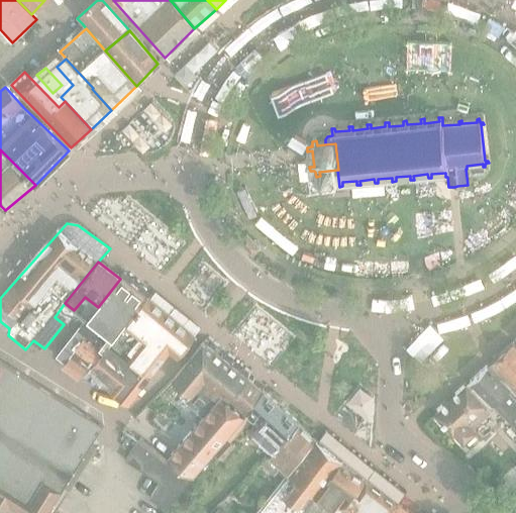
[(126,327),(147,299),(120,279),(98,307),(115,321),(102,338),(111,345),(126,327)]
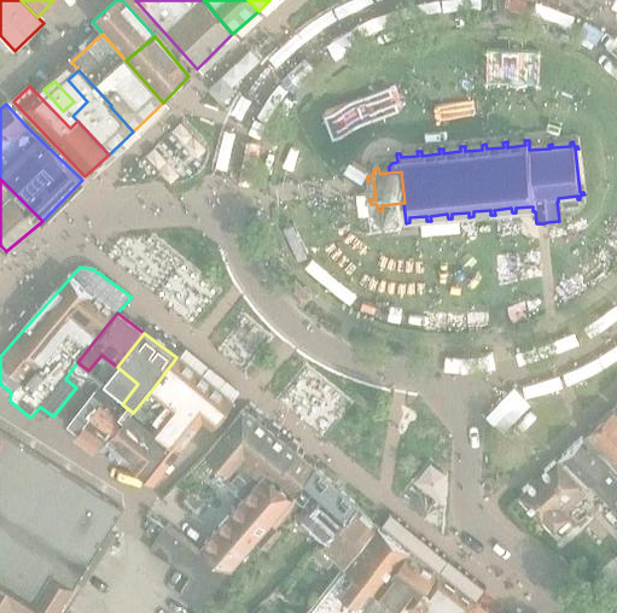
[(124,424),(110,438),(112,441),(110,444),(133,463),(132,465),(153,484),(179,451),(180,453),(203,422),(214,430),(233,406),(176,357),(151,391),(133,413),(124,424)]
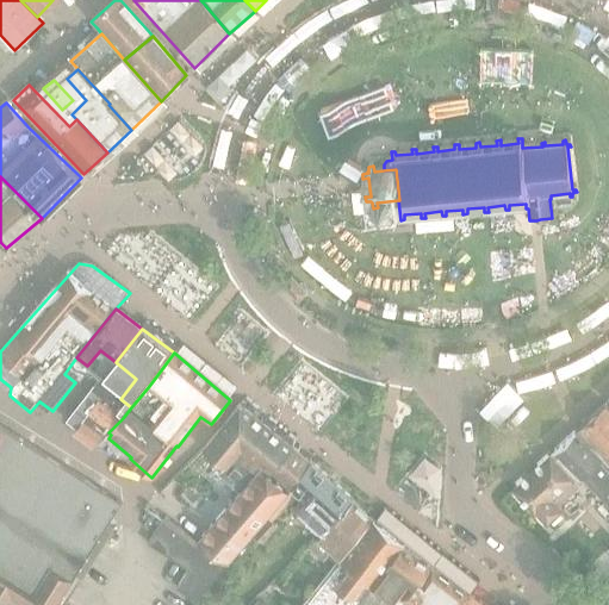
[(109,432),(123,418),(100,401),(73,436),(94,450),(109,432)]
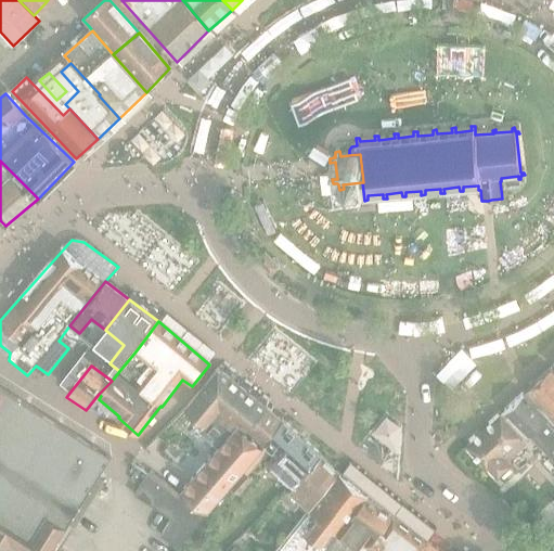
[(267,410),(219,369),(185,410),(201,425),(197,430),(201,433),(204,431),(205,434),(198,441),(215,455),(179,496),(209,521),(265,456),(245,435),(267,410)]
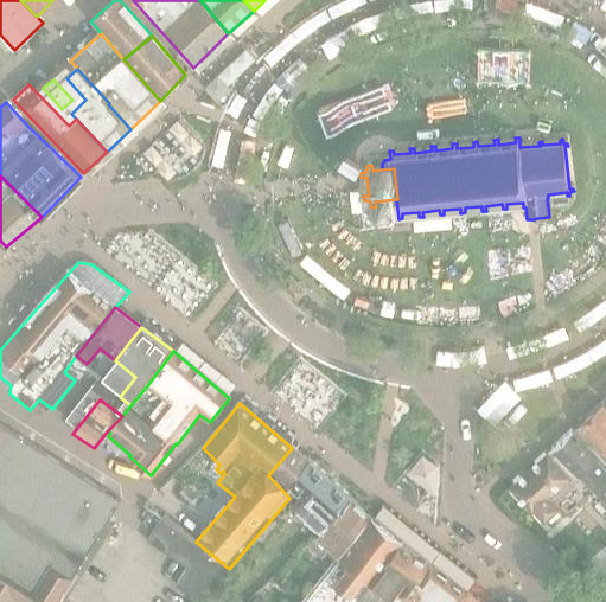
[(603,455),(605,458),(605,409),(601,405),(578,428),(604,454),(603,455)]
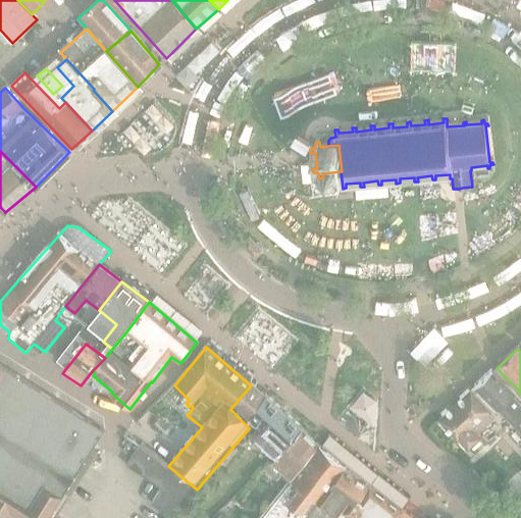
[(0,508),(15,517),(50,517),(104,433),(0,367),(0,508)]
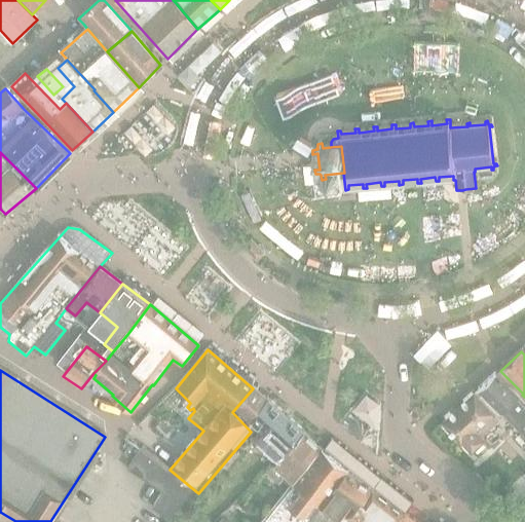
[(478,392),(502,415),(524,437),(524,403),(519,398),(495,375),(478,392)]
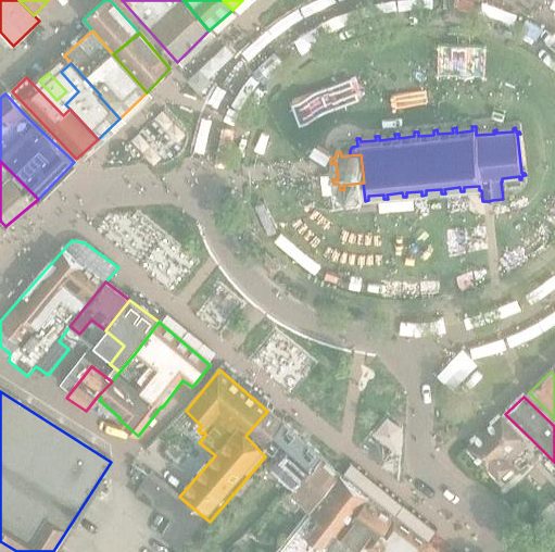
[(286,425),(267,411),(246,436),(265,456),(267,459),(272,451),(265,448),(286,425)]
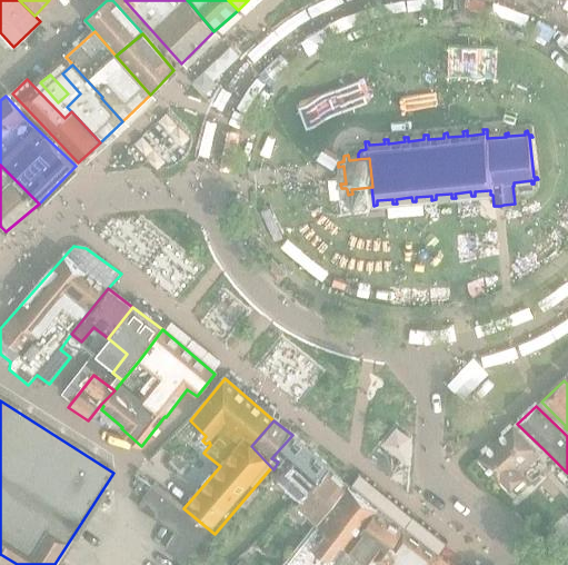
[(539,454),(544,449),(517,424),(478,459),(499,483),(500,482),(510,493),(525,479),(520,474),(540,455),(539,454)]
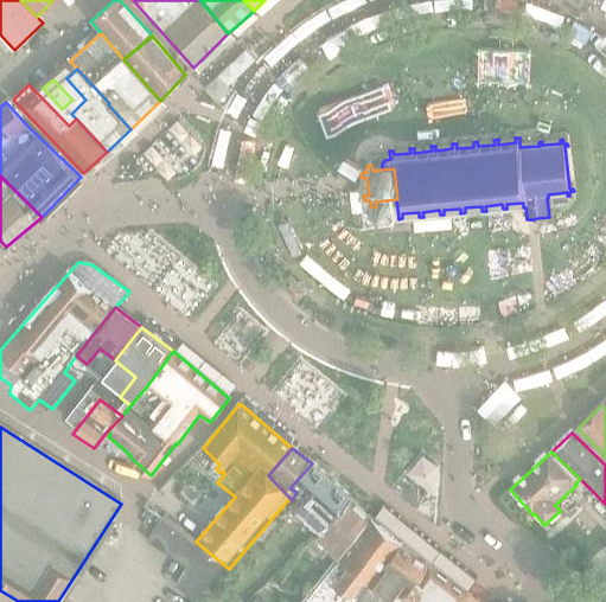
[(323,532),(351,500),(312,463),(289,488),(297,492),(304,499),(300,504),(304,506),(299,512),(323,532)]
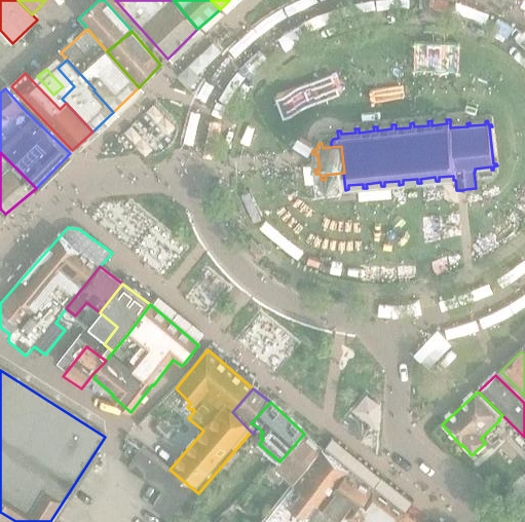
[(295,485),(322,451),(304,434),(279,461),(268,474),(279,485),(288,478),(295,485)]
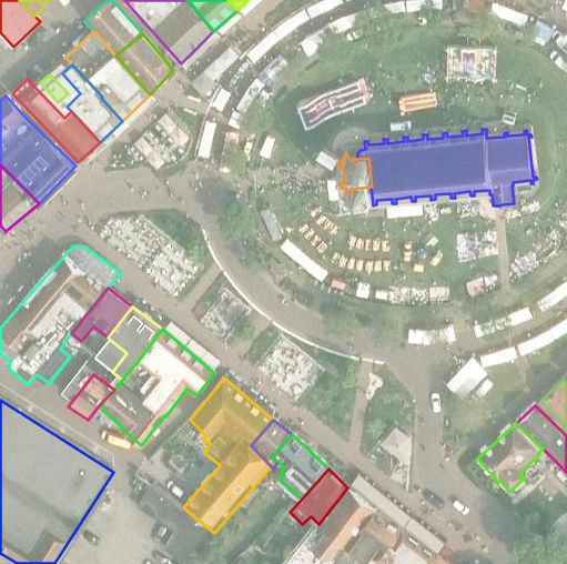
[(183,507),(181,511),(150,487),(137,509),(175,533),(164,551),(181,562),(182,563),(214,533),(183,507)]
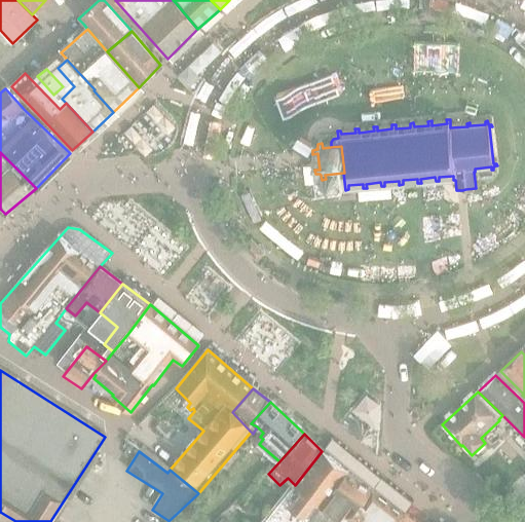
[(294,487),(292,485),(263,521),(310,521),(347,473),(348,472),(322,451),(295,485),(294,487)]
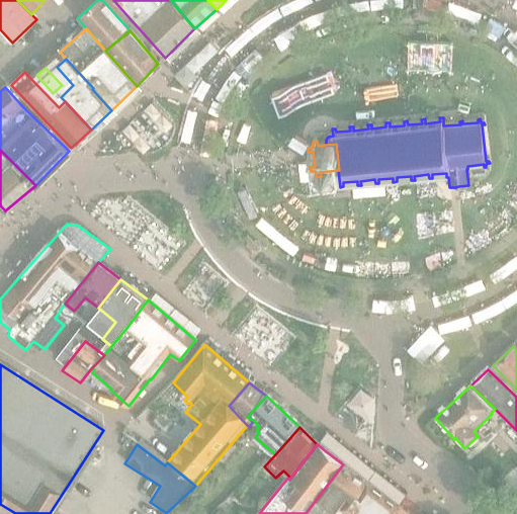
[(232,446),(219,461),(226,467),(239,452),(232,446)]
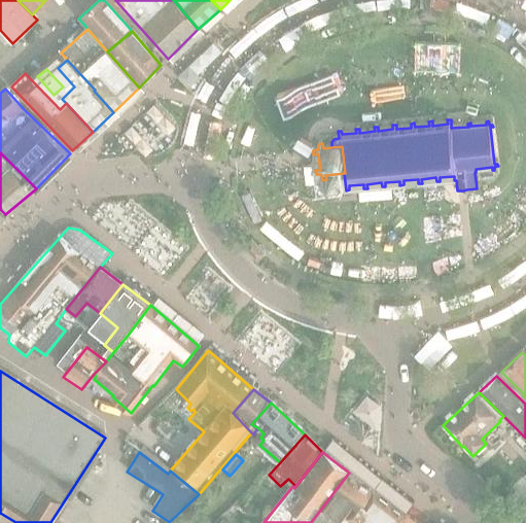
[(358,509),(373,491),(348,474),(311,522),(343,522),(354,506),(358,509)]
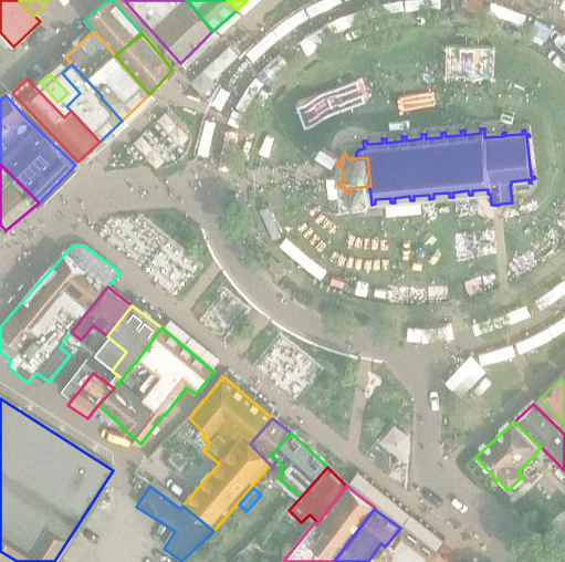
[(432,561),(437,555),(400,528),(385,547),(380,543),(368,561),(432,561)]
